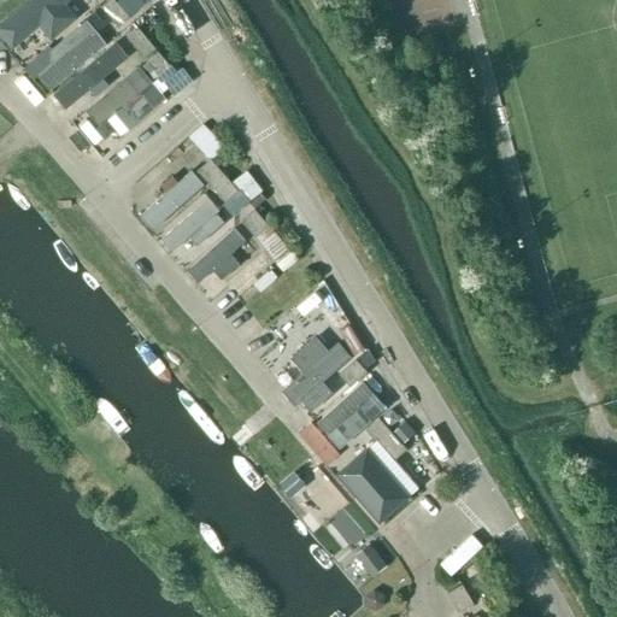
[(45,0),(16,25),(27,39),(51,18),(62,30),(76,18),(65,6),(72,0),(45,0)]
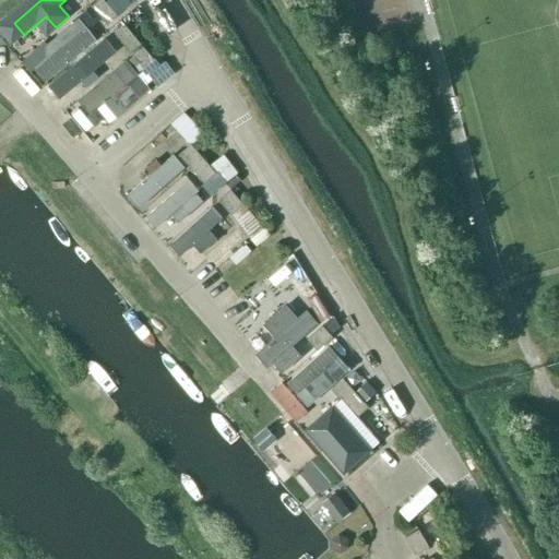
[(106,25),(116,16),(102,0),(97,0),(91,7),(106,25)]
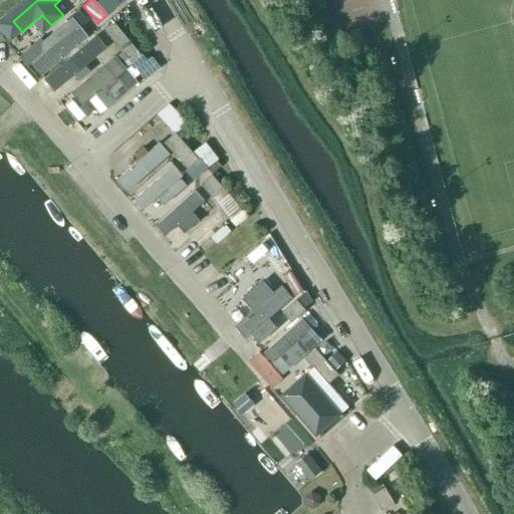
[(41,51),(30,60),(40,73),(88,36),(73,15),(41,39),(41,51)]
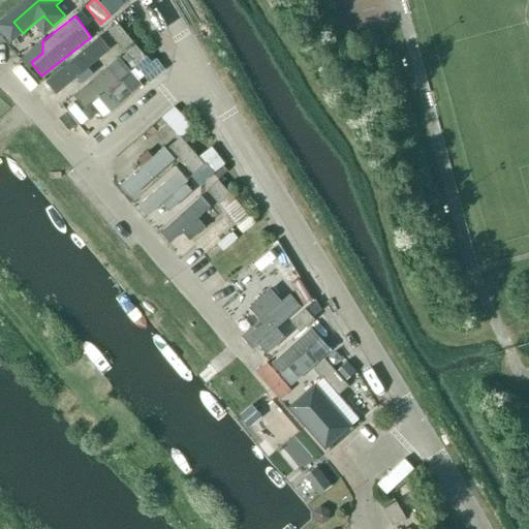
[(123,51),(132,42),(117,25),(107,33),(123,51)]
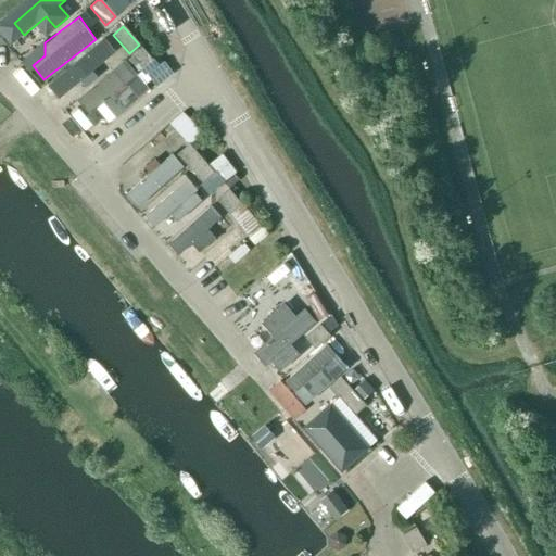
[(58,96),(104,59),(95,46),(48,83),(58,96)]
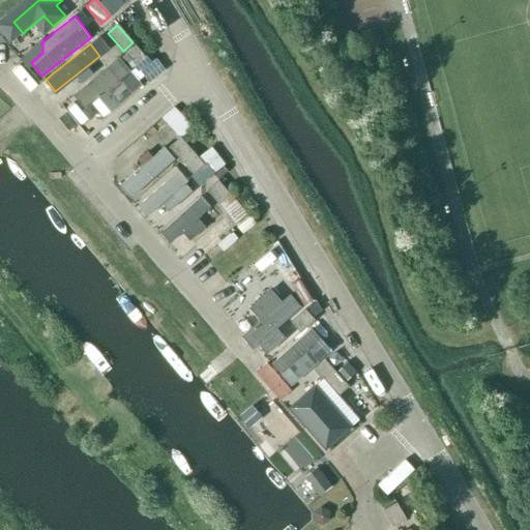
[(154,79),(159,75),(148,62),(134,45),(124,52),(139,69),(136,72),(146,85),(154,79)]
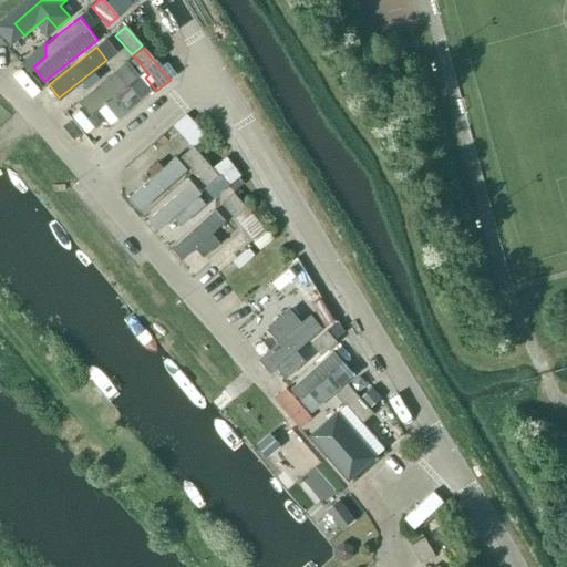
[(153,93),(127,60),(76,100),(88,114),(115,93),(129,112),(153,93)]
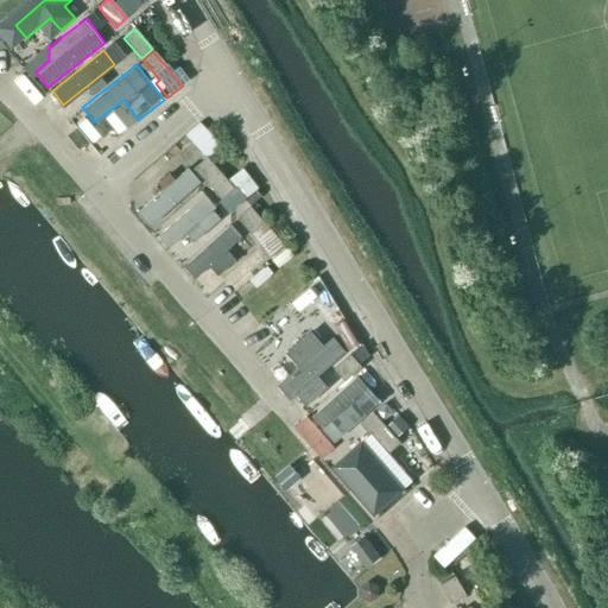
[(209,159),(221,147),(211,134),(201,122),(187,134),(194,144),(207,158),(208,158),(209,159)]
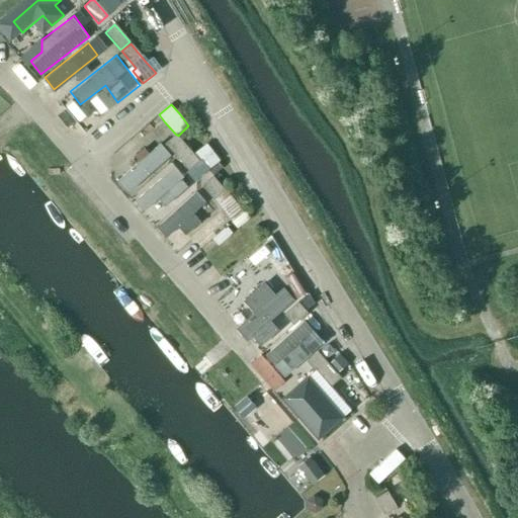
[(189,170),(200,161),(177,135),(166,144),(189,170)]
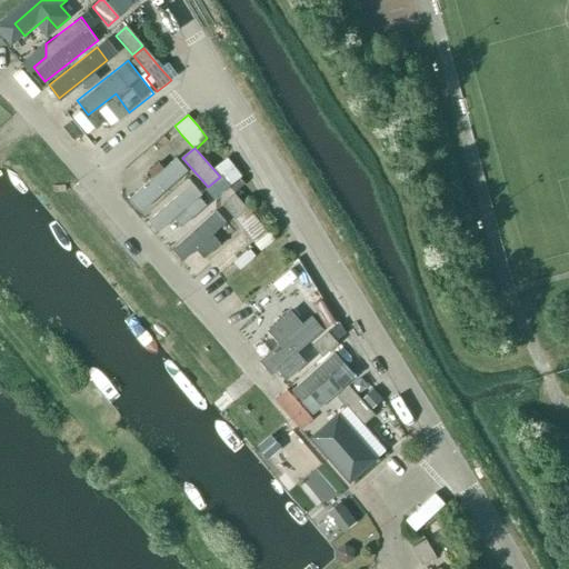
[(189,172),(176,157),(130,197),(143,211),(189,172)]
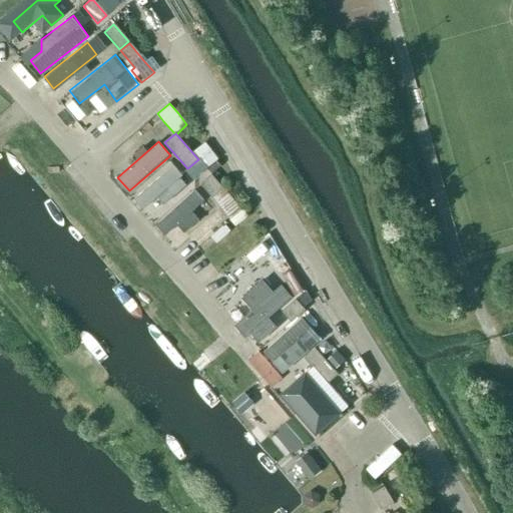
[(136,197),(144,207),(158,195),(163,201),(186,181),(181,175),(184,172),(175,163),(136,197)]
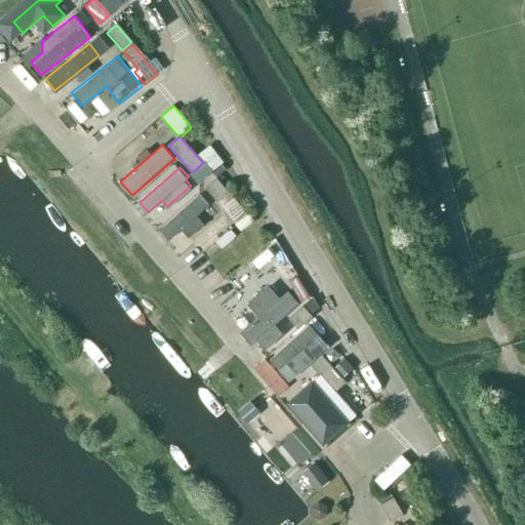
[(241,232),(252,221),(216,178),(205,188),(217,203),(241,232)]
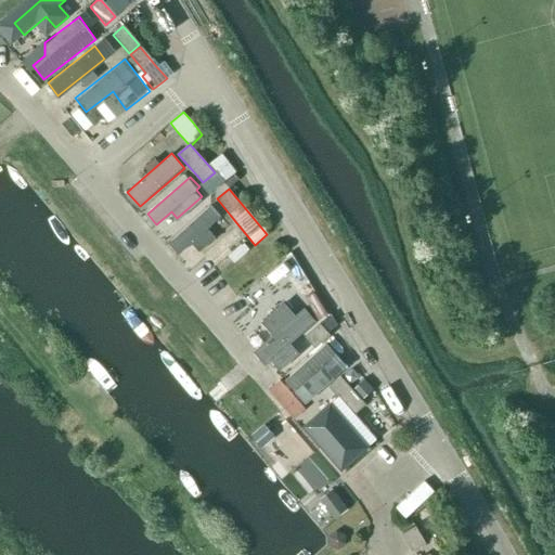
[(210,203),(169,241),(180,254),(192,243),(199,252),(217,235),(209,227),(222,215),(210,203)]
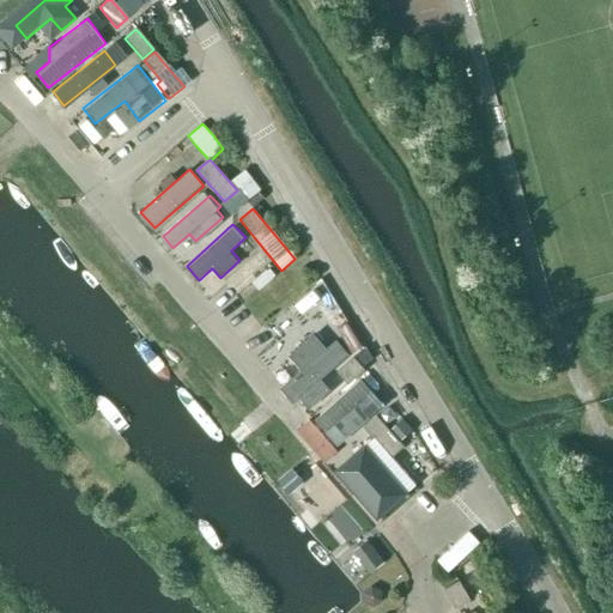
[(340,339),(352,331),(329,296),(317,303),(340,339)]
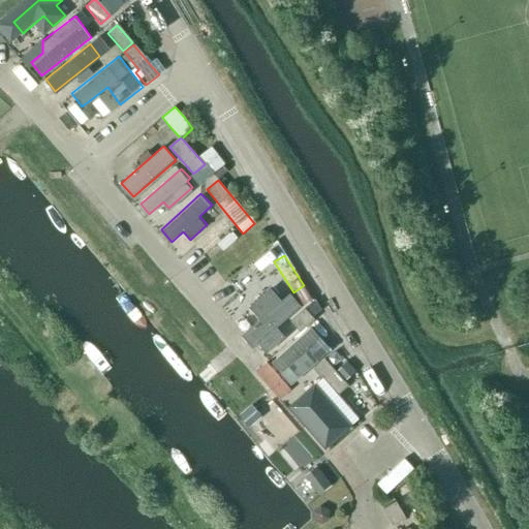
[(240,302),(249,293),(236,278),(226,286),(240,302)]
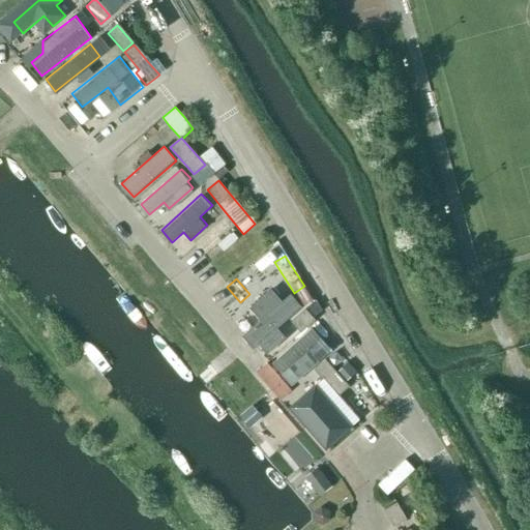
[(277,326),(301,305),(291,295),(246,334),(256,346),(263,339),(270,347),(285,334),(277,326)]
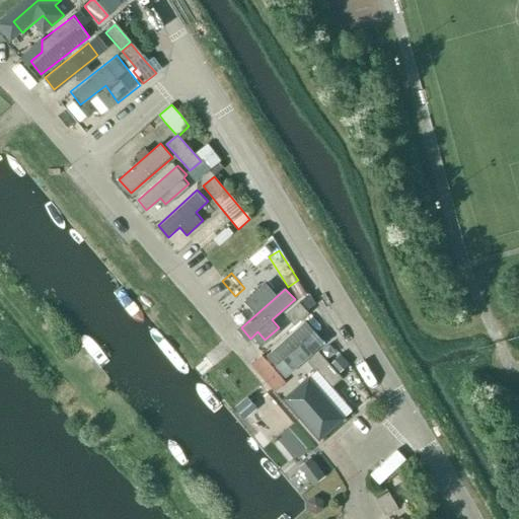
[(285,315),(295,326),(309,313),(299,303),(285,315)]
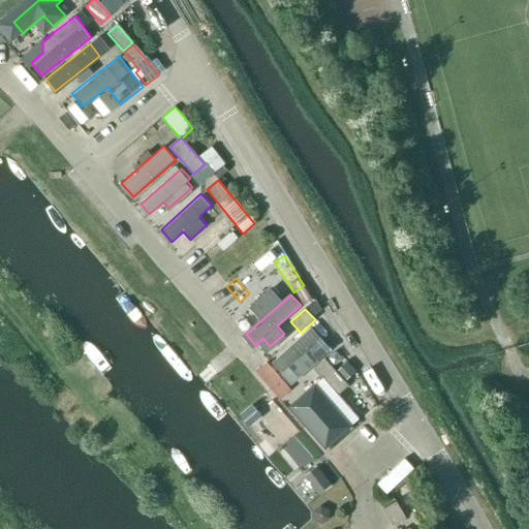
[(273,361),(283,372),(291,365),(302,376),(321,359),(311,347),(322,337),(312,325),(273,361)]
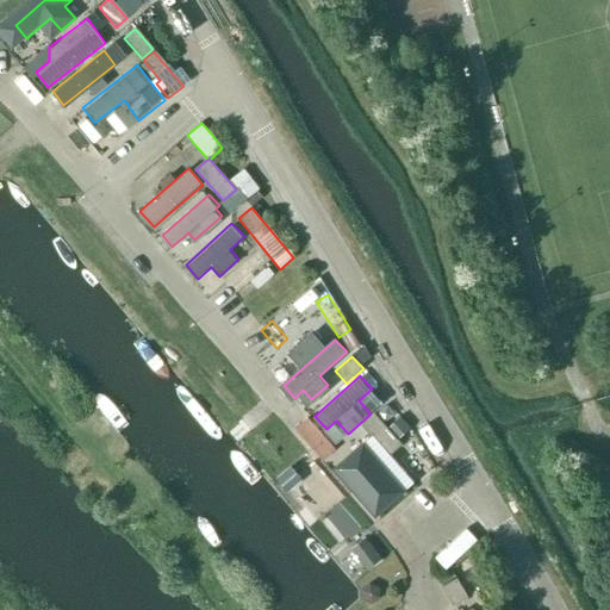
[(390,456),(402,444),(374,414),(361,425),(390,456)]
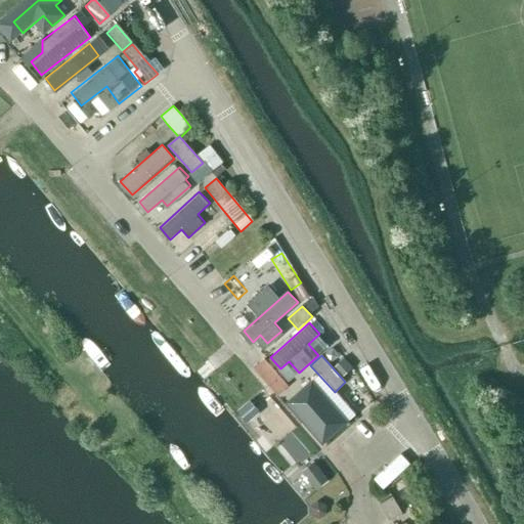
[(342,377),(352,366),(343,357),(333,366),(342,377)]
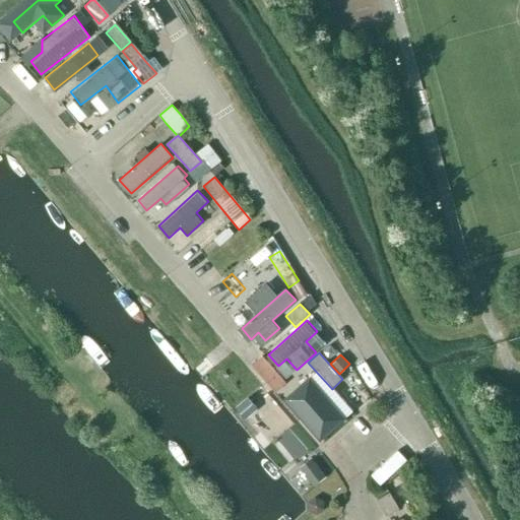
[(348,417),(311,377),(285,400),(324,441),(348,417)]
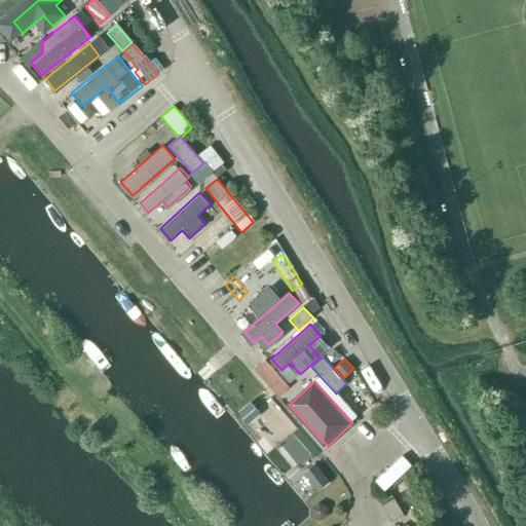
[(248,426),(261,414),(251,402),(236,413),(248,426)]
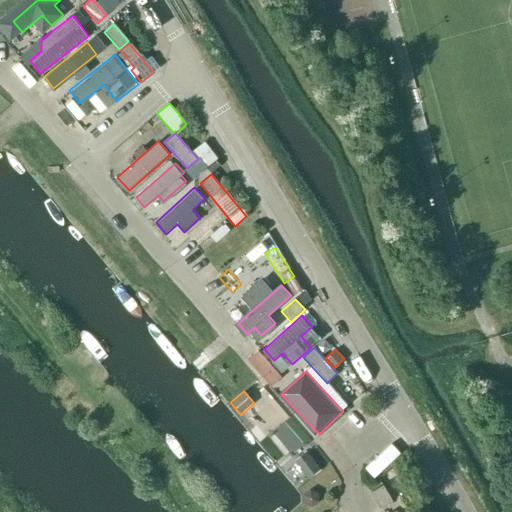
[(296,454),(315,436),(293,412),(274,430),(296,454)]
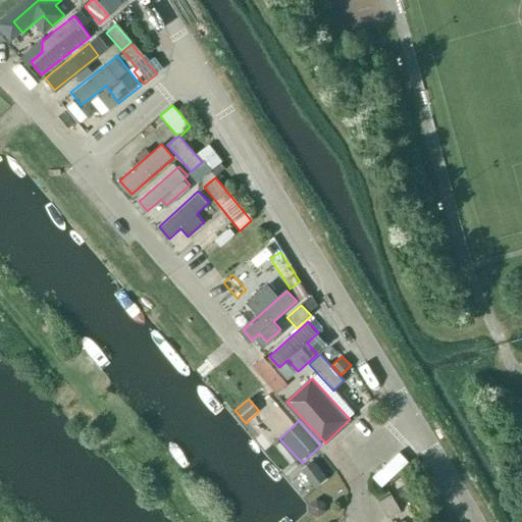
[(310,482),(315,488),(327,479),(313,460),(301,469),(310,482)]
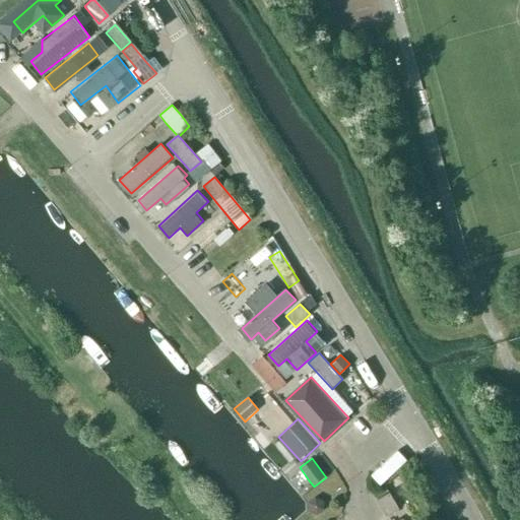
[(394,501),(406,494),(402,485),(389,493),(394,501)]
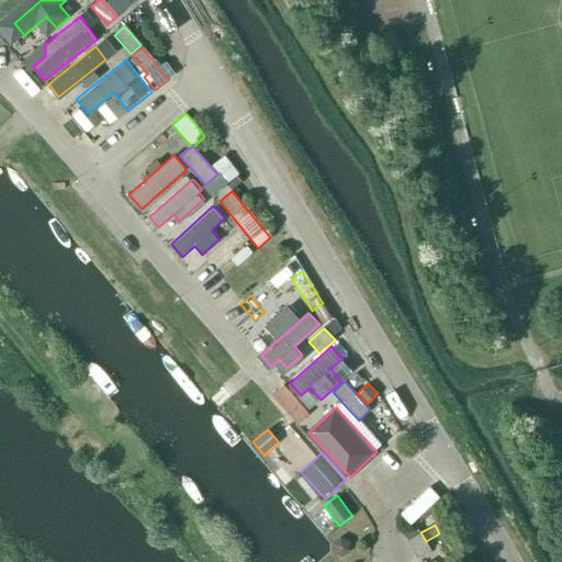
[(417,559),(431,550),(420,532),(407,541),(417,559)]
